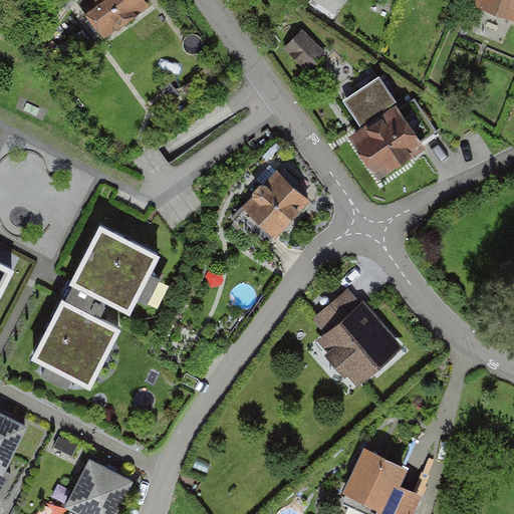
[(149,0),(84,0),(79,3),(100,37),(152,5),(149,0)]
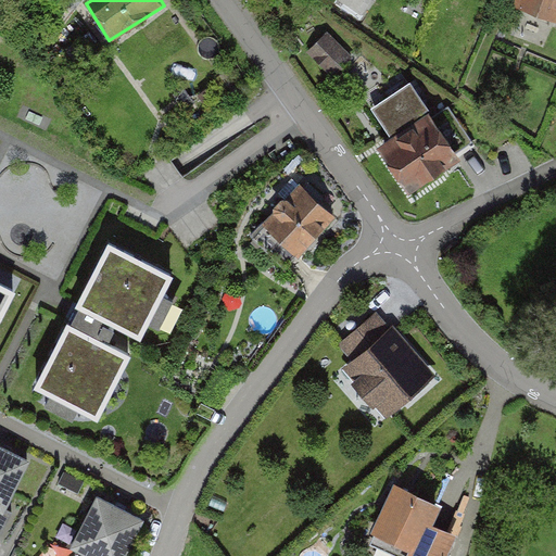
[(555,0),(522,0),(518,13),(555,28),(555,0)]
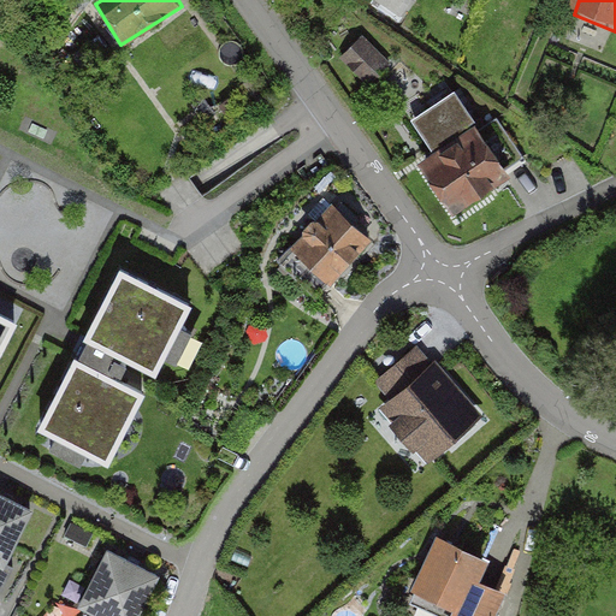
[(392,61),(363,35),(339,60),(368,87),(392,61)]
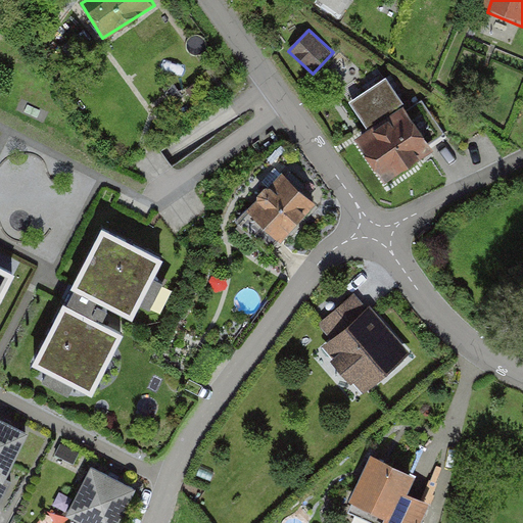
[(364,130),(353,136),(382,179),(433,145),(405,102),(400,105),(383,80),(346,104),(364,130)]
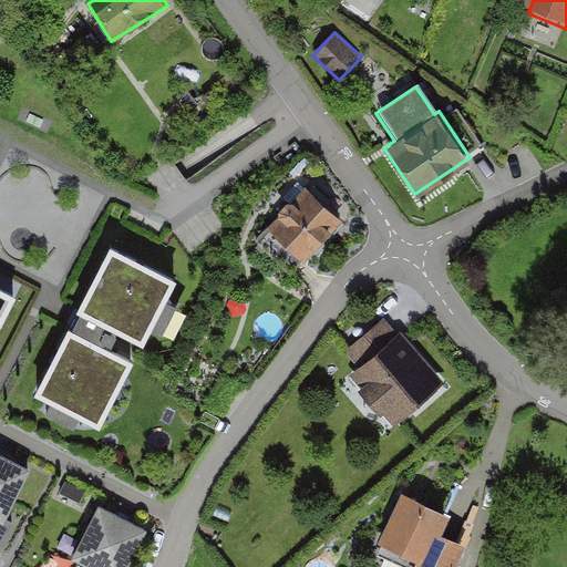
[(347,217),(312,186),(272,228),(307,260),(347,217)]
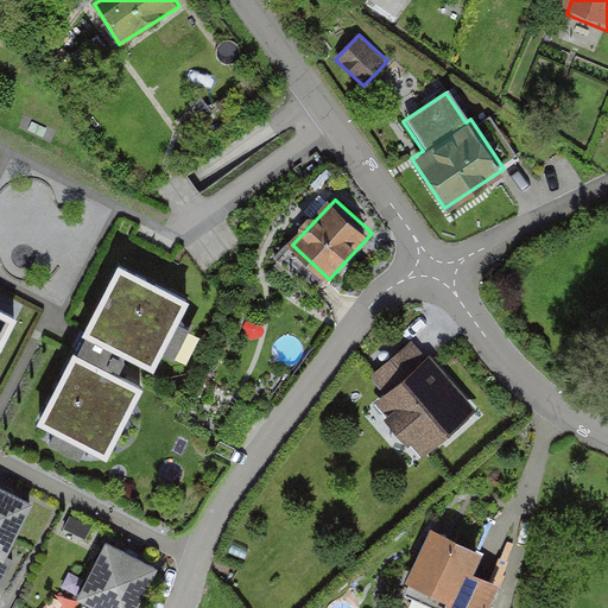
[(185,302),(125,268),(92,333),(112,343),(100,365),(75,352),(35,429),(101,463),(140,388),(114,375),(127,352),(152,365),(185,302)]
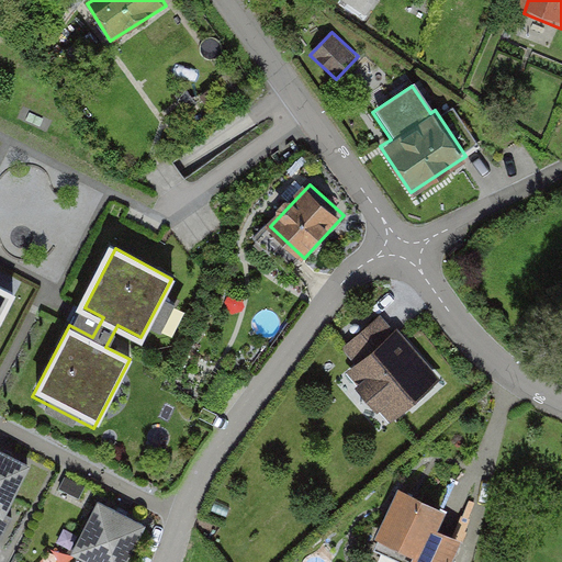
[(0,322),(11,303),(0,296),(0,322)]
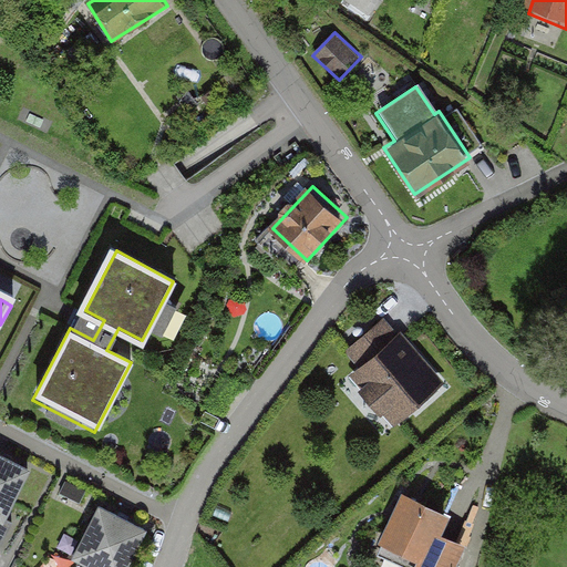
[(449,384),(399,328),(351,370),(402,426),(449,384)]
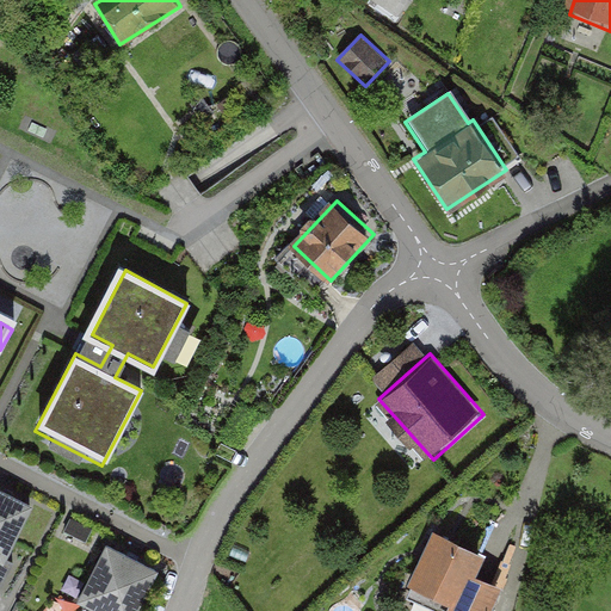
[(36,505),(0,487),(0,556),(7,561),(36,505)]
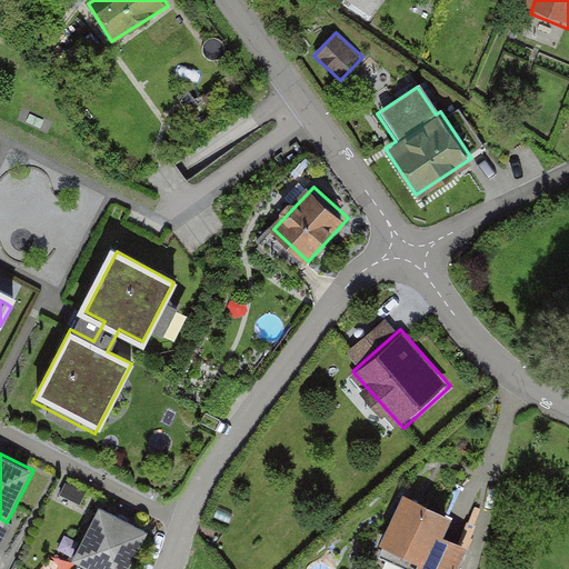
[(405,497),(386,541),(439,562),(457,518),(405,497)]
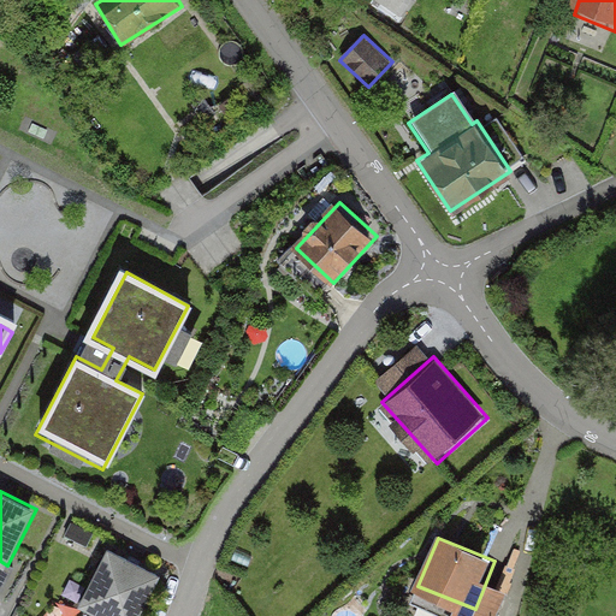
[(142,615),(164,576),(112,550),(82,609),(96,615),(142,615)]
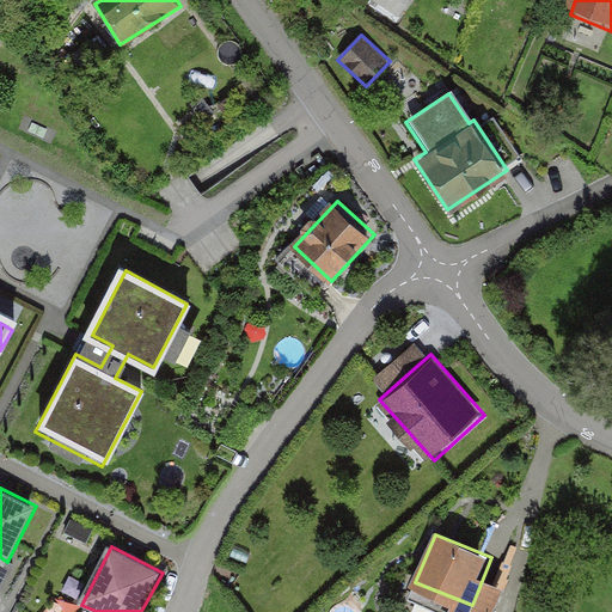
All buildings are outlined.
